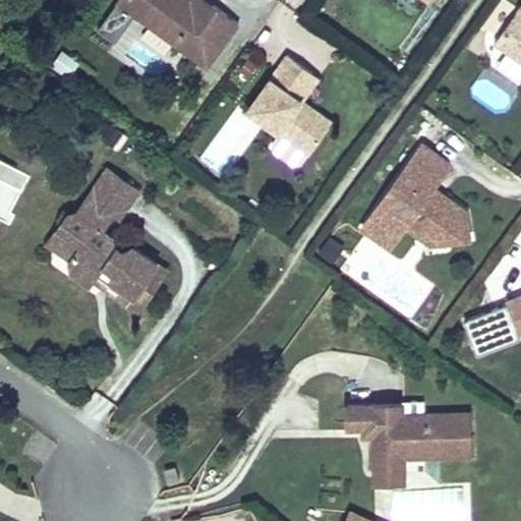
[(135,13),(150,24),(159,12),(141,0),(118,0),(118,1),(135,13)]
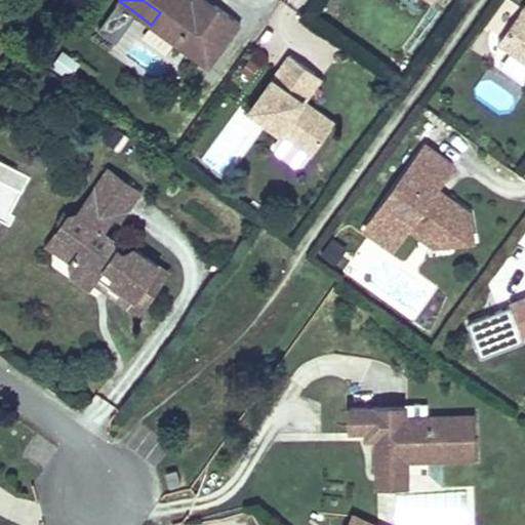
[(209,12),(193,0),(192,0),(143,0),(160,12),(151,25),(208,67),(240,24),(215,5),(209,12)]
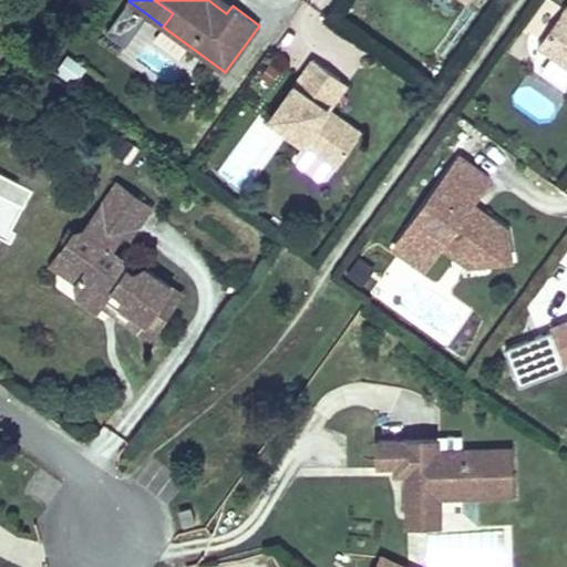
[(224,0),(207,0),(208,0),(226,13),(233,6),(224,0)]
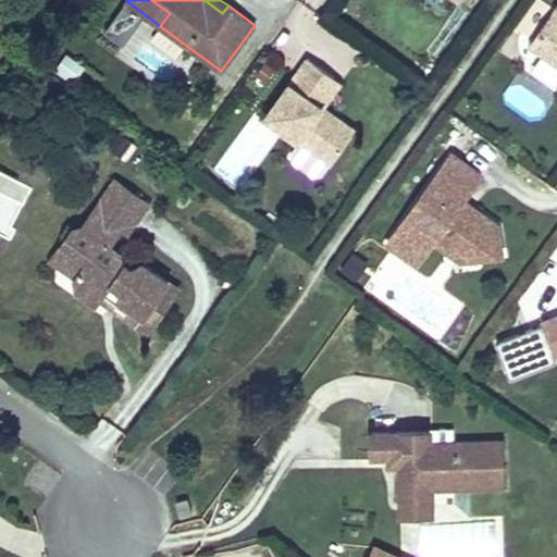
[(145,14),(126,1),(104,31),(123,44),(145,14)]
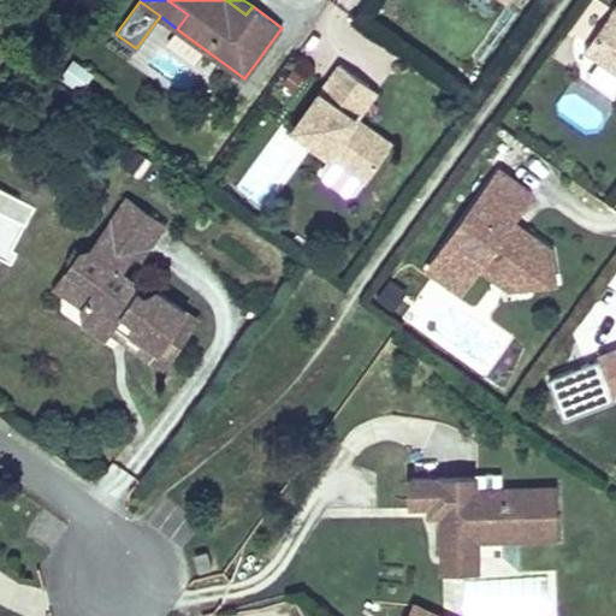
[(615,72),(615,5),(585,49),(615,72)]
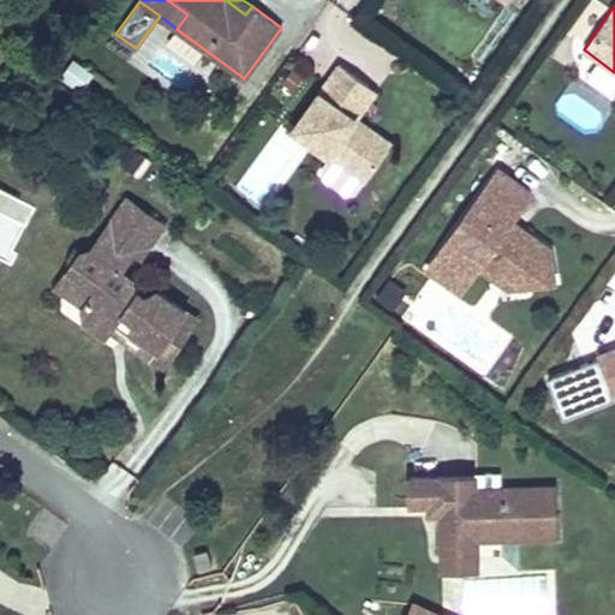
[(95,73),(73,59),(60,78),(82,93),(95,73)]
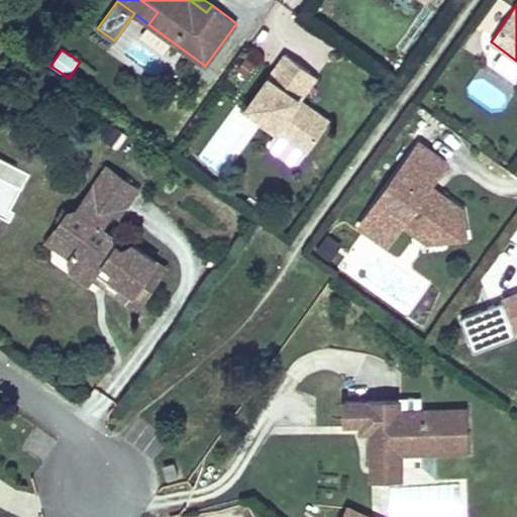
[(293,95),(310,72),(286,54),(246,108),(278,130),(308,152),(326,126),(296,105),(299,100),(293,95)]
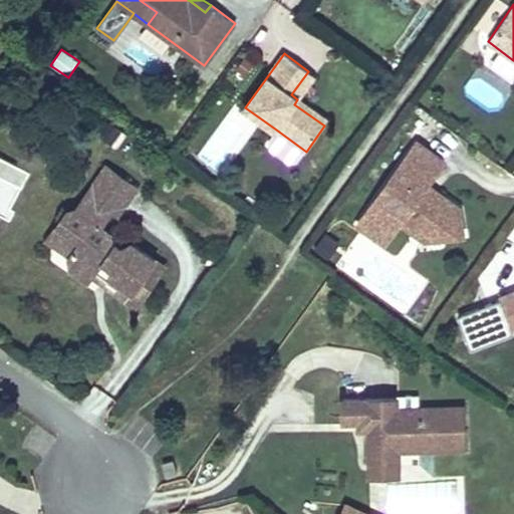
[(236,69),(245,76),(254,63),(245,56),(236,69)]
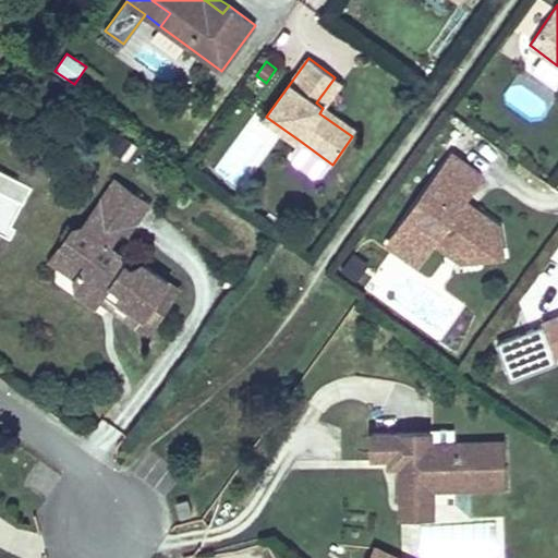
[(342,82),(335,77),(316,102),(323,108),(342,82)]
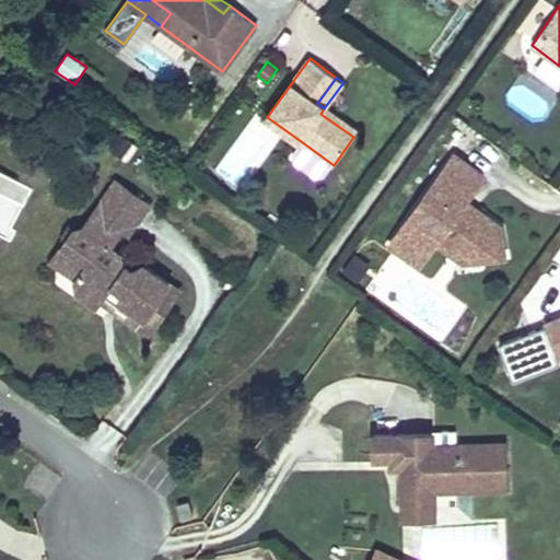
[(358,131),(324,108),(321,114),(353,137),(358,131)]
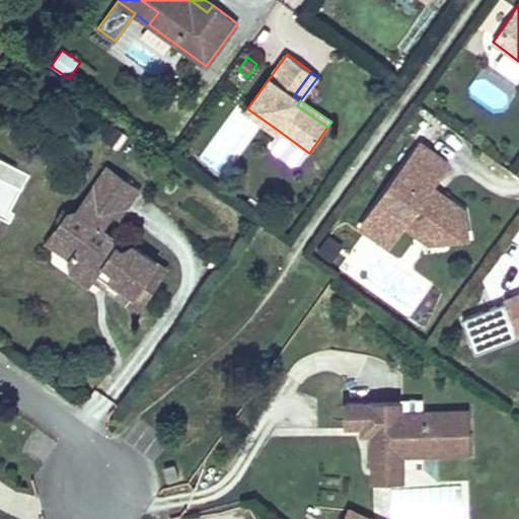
[(127,135),(109,123),(98,138),(116,150),(118,147),(126,136),(127,135)]
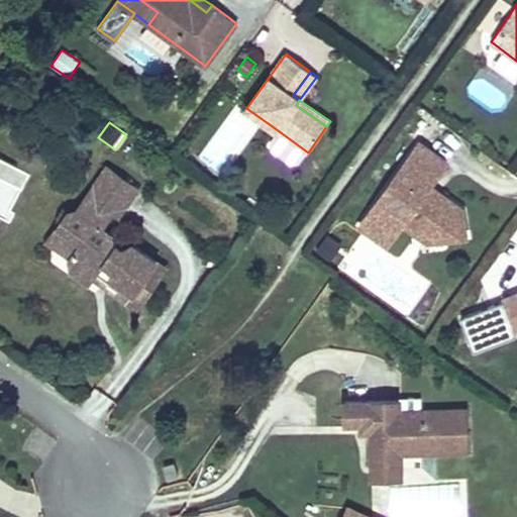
[(296,168),(308,152),(278,130),(266,147),(296,168)]
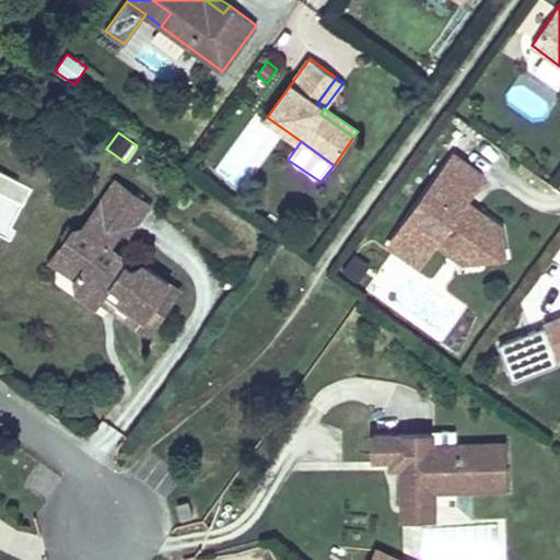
[(141,150),(136,147),(127,159),(132,163),(141,150)]
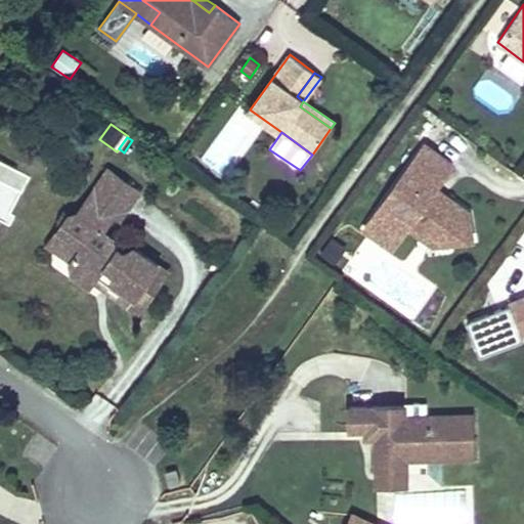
[(448,197),(442,206),(430,197),(453,165),(425,144),(364,227),(392,247),(407,226),(422,236),(429,227),(452,242),(473,238),(469,211),(448,197)]
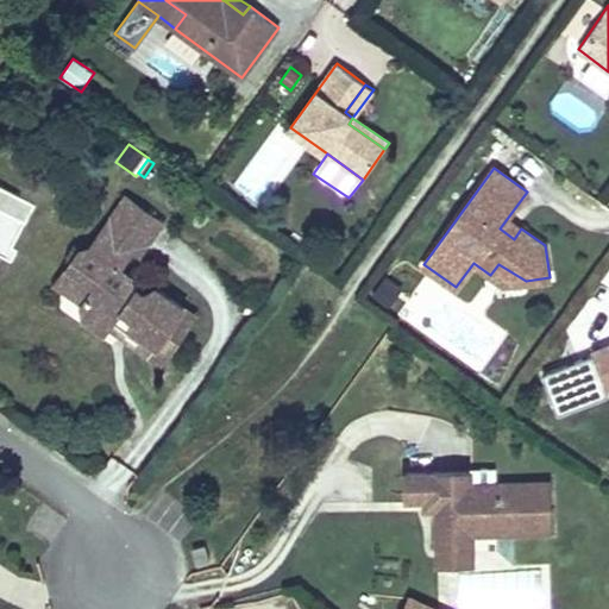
[(0,209),(25,223),(36,203),(0,186),(0,209)]
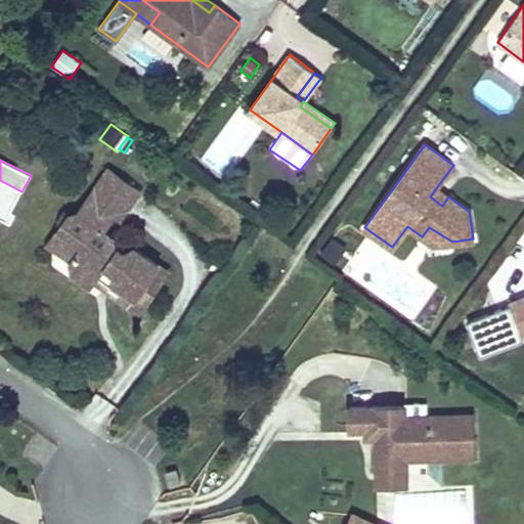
[(82,245),(71,260),(73,274),(91,288),(95,281),(98,276),(123,294),(120,298),(139,311),(168,272),(133,247),(128,254),(111,242),(113,237),(103,231),(115,215),(121,219),(140,191),(110,169),(78,213),(69,214),(58,228),(82,245)]
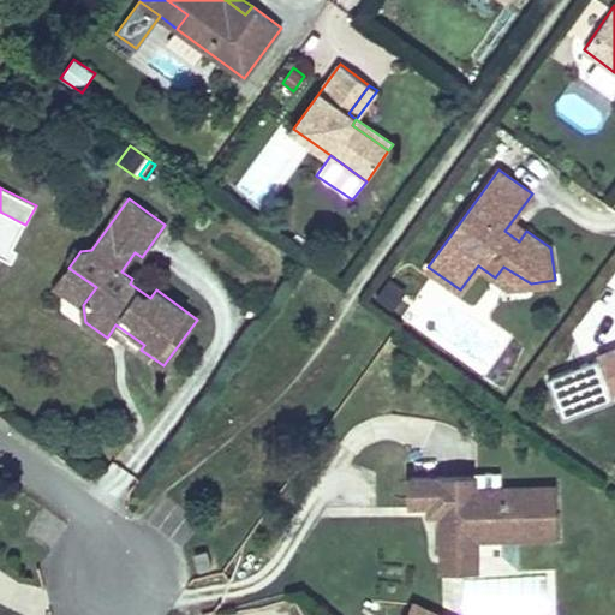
[(57,286),(83,305),(96,287),(69,268),(57,286)]
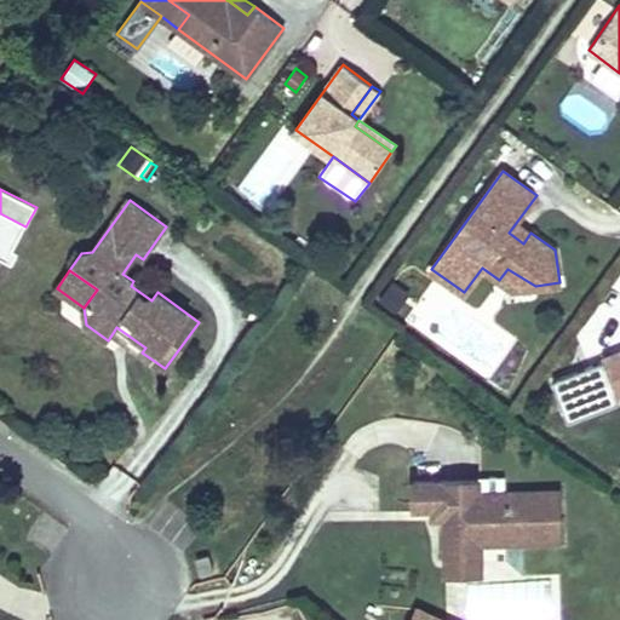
[(380,299),(395,310),(408,292),(394,282),(380,299)]
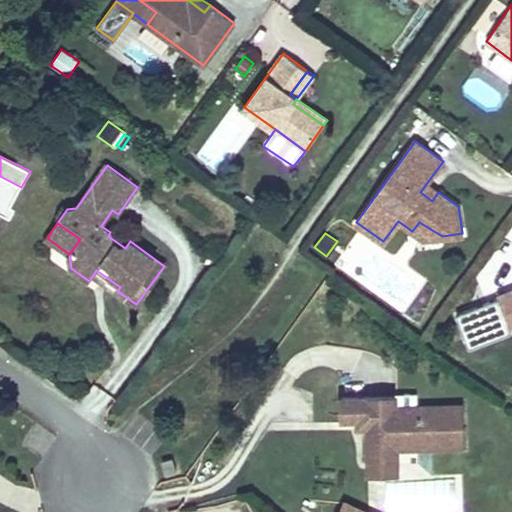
[(93,275),(117,291),(120,287),(96,270),(93,275)]
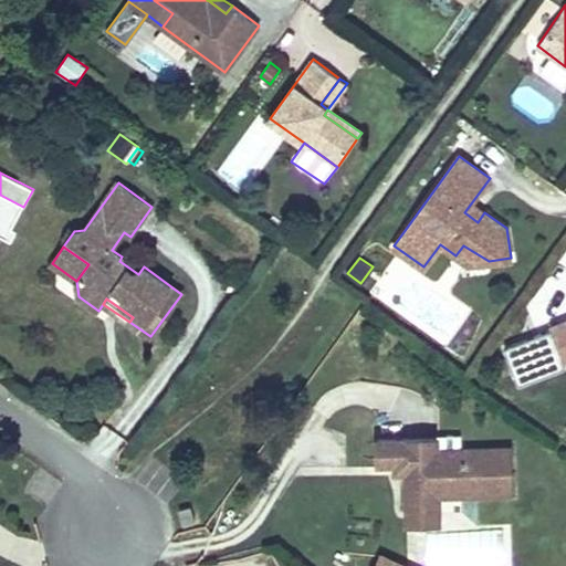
[(565,315),(548,322),(561,359),(565,356),(565,315)]
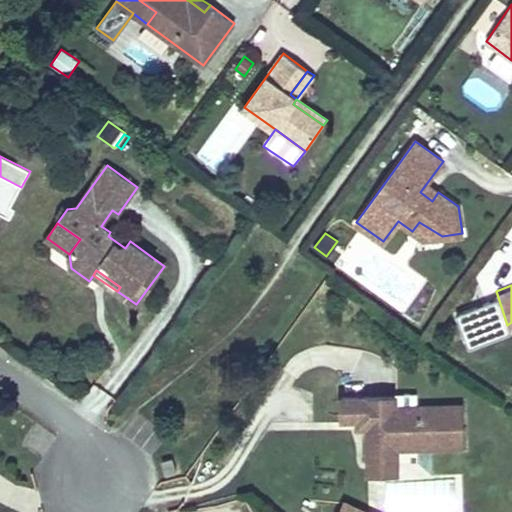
[(485,301),(453,314),(466,348),(498,335),(485,301)]
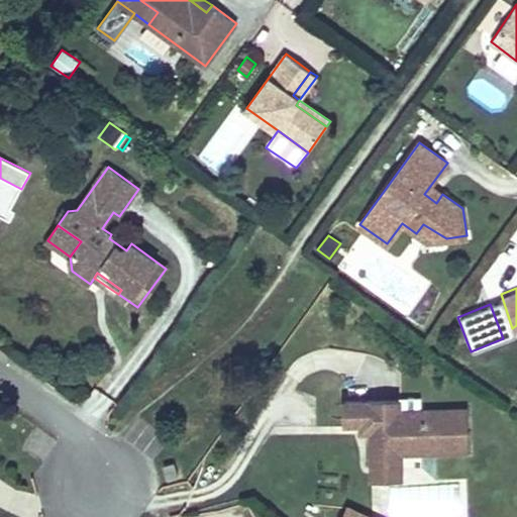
[(374,420),(374,428),(374,457),(403,457),(403,449),(469,449),(469,406),(423,406),(423,393),(403,393),(403,398),(347,398),(347,420),(364,420),(374,420)]
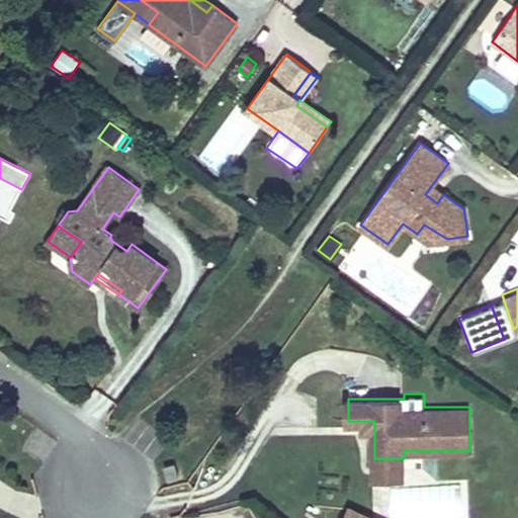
[(364,429),(374,429),(374,421),(364,421),(364,429)]
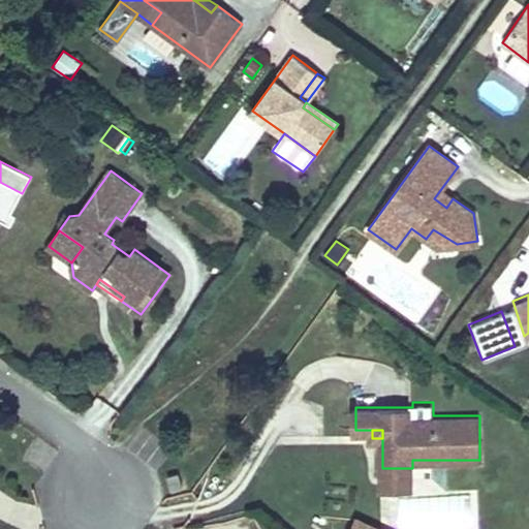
[(412,487),(412,468),(382,468),(382,487),(412,487)]
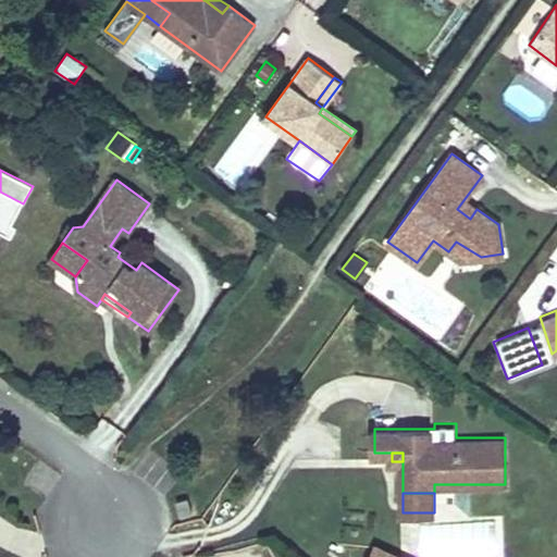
[(181,518),(193,514),(187,499),(176,502),(181,518)]
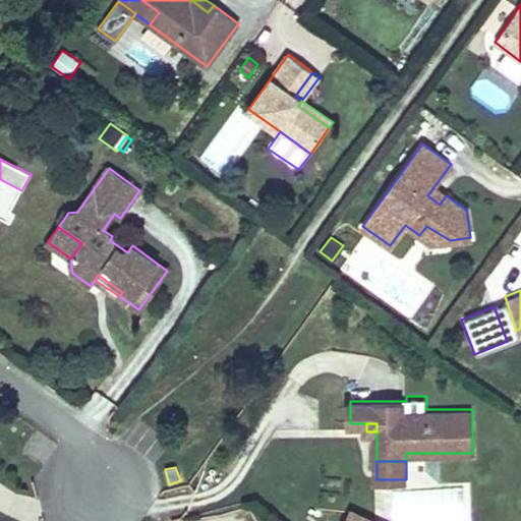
[(371,520),(350,511),(346,520),(371,520)]
